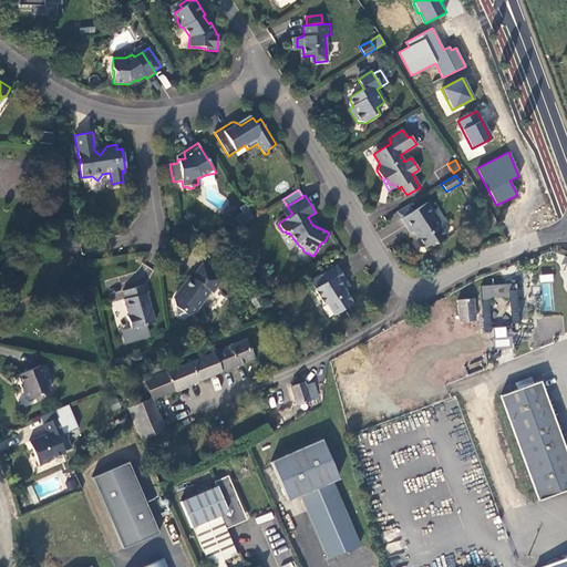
[(440,222),(428,202),(401,218),(410,233),(414,230),(418,235),(416,239),(422,249),(424,248),(432,243),(436,244),(446,238),(439,226),(440,222)]
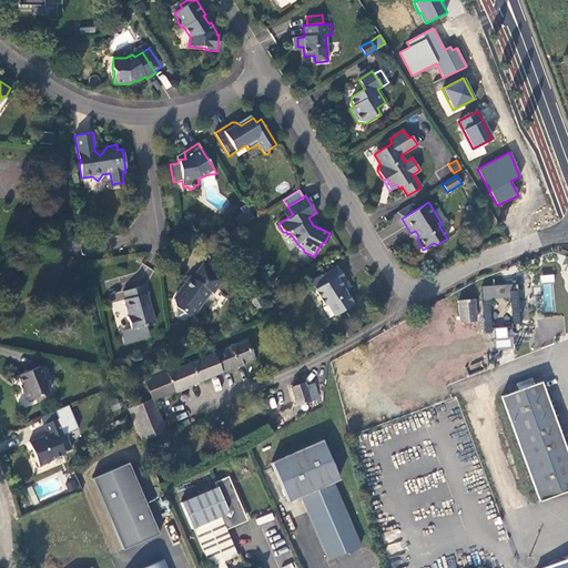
[(282,211),(286,219),(293,214),(287,206),(282,211)]
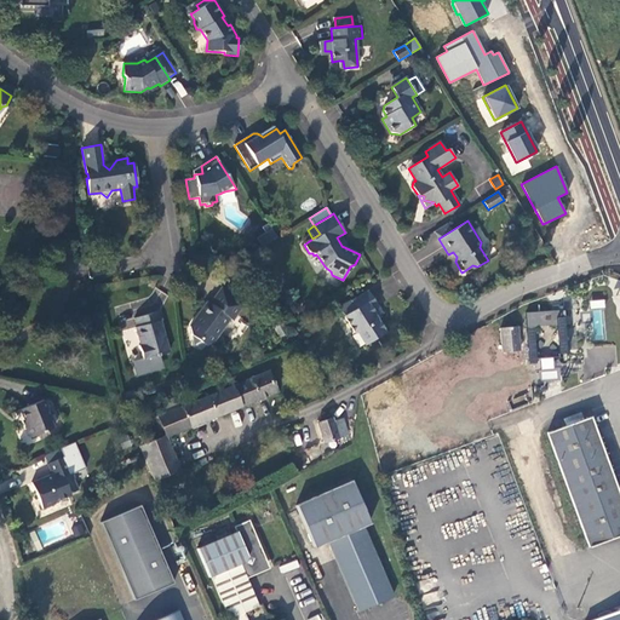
[(233,320),(245,304),(222,287),(210,304),(207,303),(190,326),(191,334),(194,336),(195,345),(201,349),(205,344),(206,344),(212,344),(230,319),(233,320)]
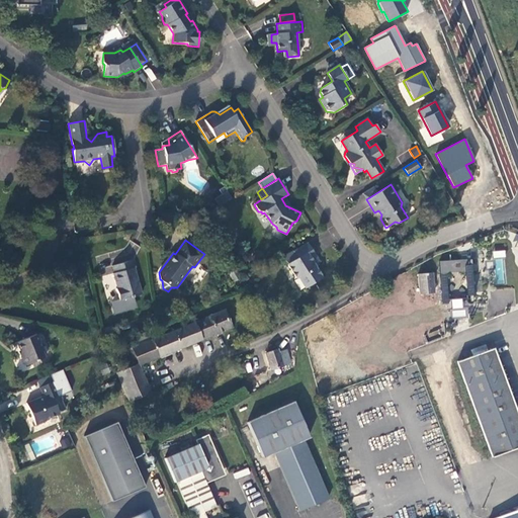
[(313,258),(315,256),(307,243),(293,251),(297,258),(287,264),(295,278),(297,277),(305,287),(322,277),(315,265),(311,259),(313,258)]
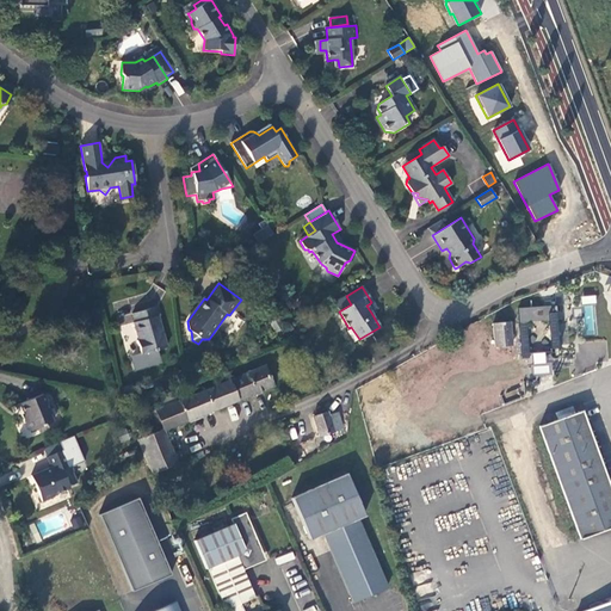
[(346,296),(334,303),(339,312),(351,304),(346,296)]
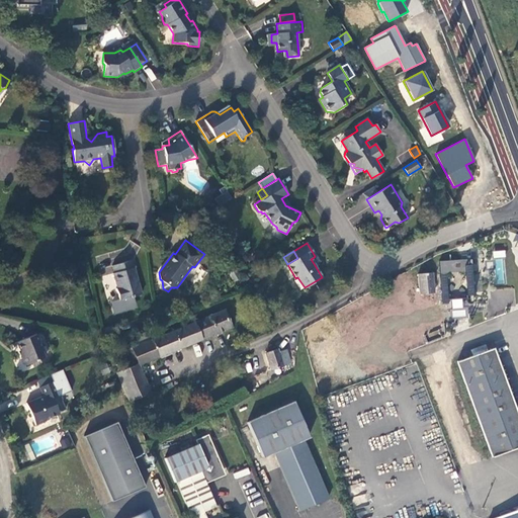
[(463,297),(450,298),(448,272),(466,270),(468,295),(476,294),(473,258),(440,260),(443,303),(450,303),(451,309),(464,308),(463,297)]
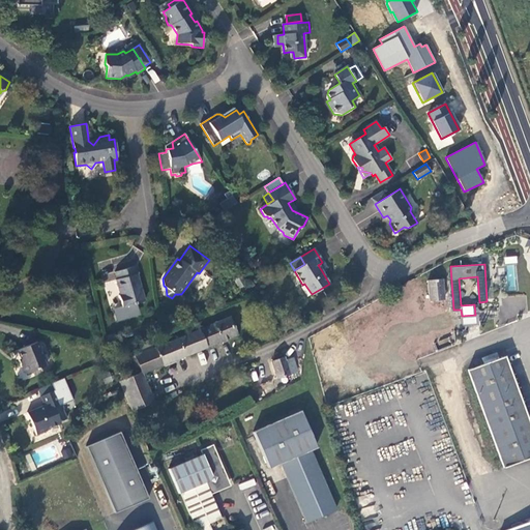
[(507,264),(506,291),(516,291),(516,264),(507,264)]
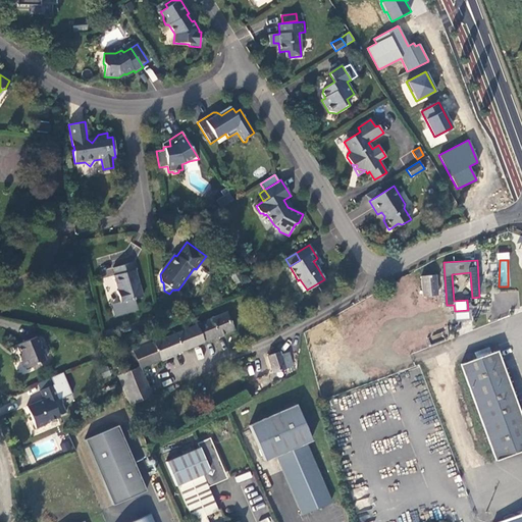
[(143,297),(133,262),(113,268),(115,276),(114,276),(118,291),(117,291),(121,303),(143,297)]
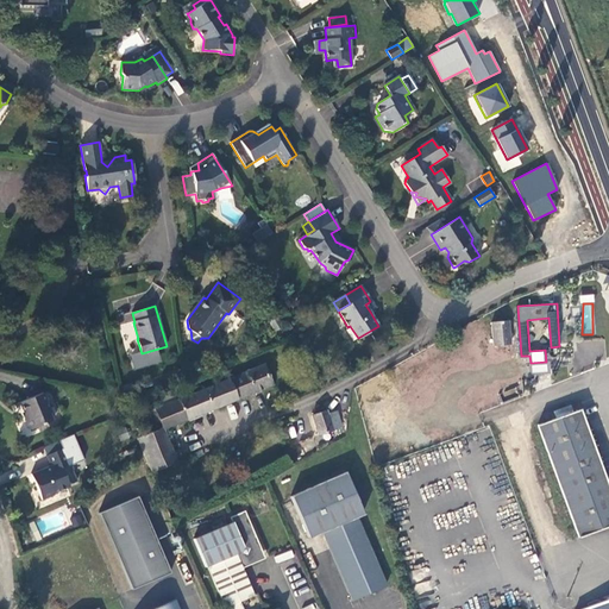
[(494,346),(510,345),(508,321),(491,322),(494,346)]
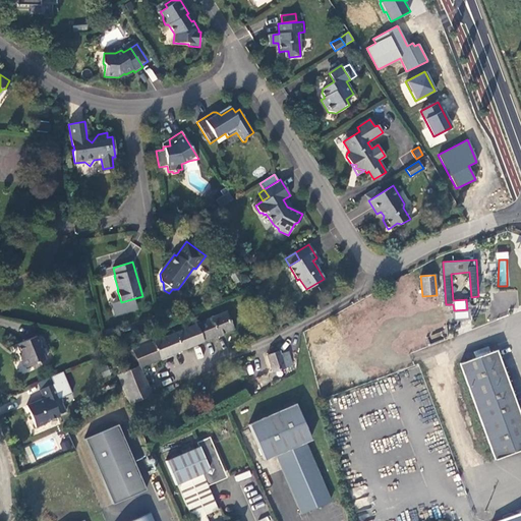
[(201,342),(233,329),(226,311),(194,325),(201,342)]
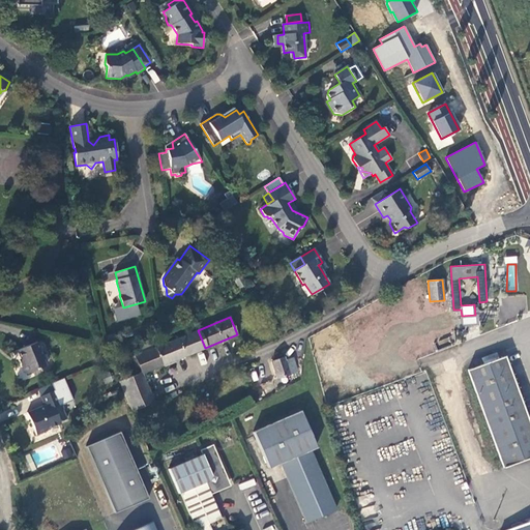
[(205,348),(198,330),(127,359),(131,370),(139,366),(141,373),(141,374),(142,374),(205,348)]
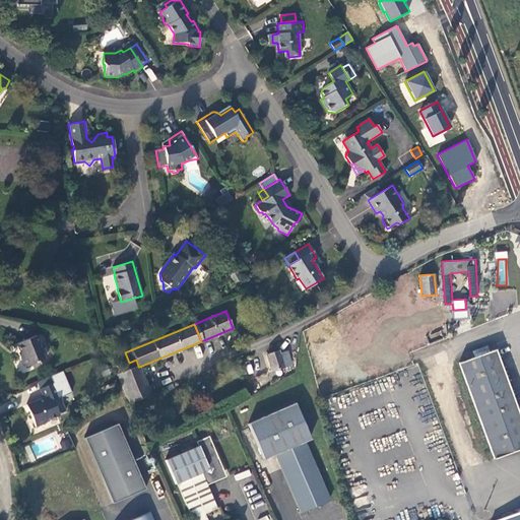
[(26,367),(45,359),(46,359),(40,346),(41,342),(38,335),(17,343),(22,356),(21,360),(23,366),(26,367)]
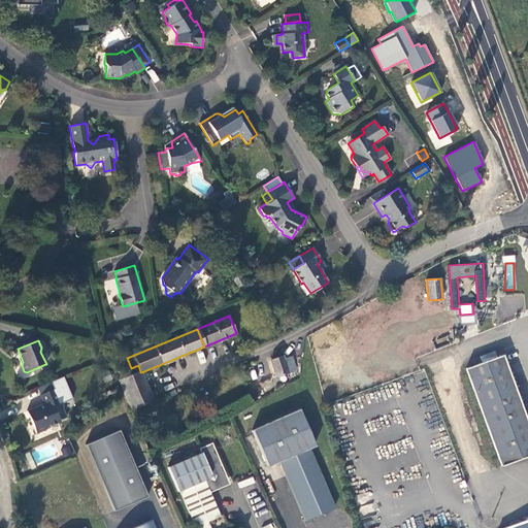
[(502,466),(527,456),(527,422),(503,355),(466,368),(502,466)]
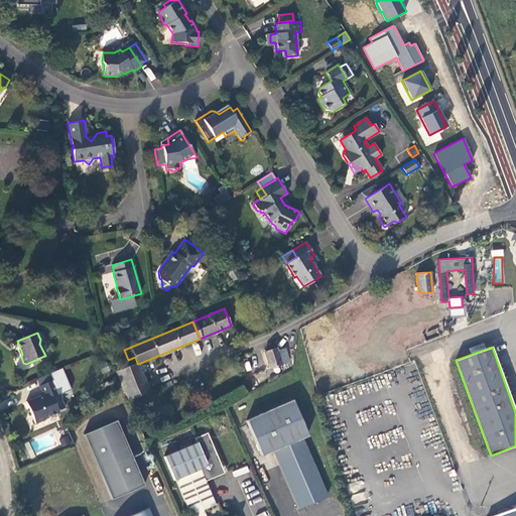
[(289,362),(285,349),(278,351),(276,348),(264,352),(270,369),(273,368),(273,370),(274,372),(276,373),(278,373),(280,372),(281,370),(280,367),(279,366),(289,362)]
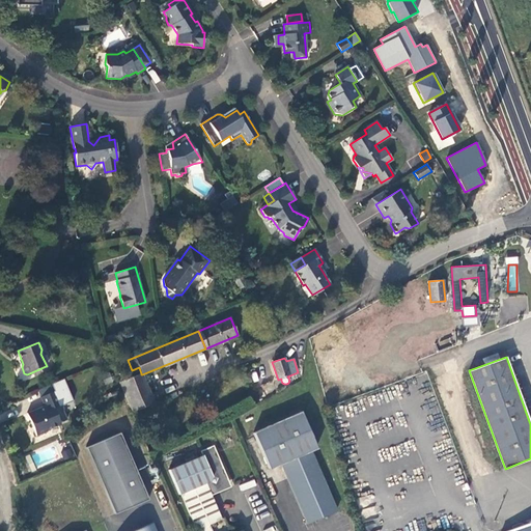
[(132,411),(154,402),(142,374),(141,374),(141,373),(119,382),(127,398),(132,411)]
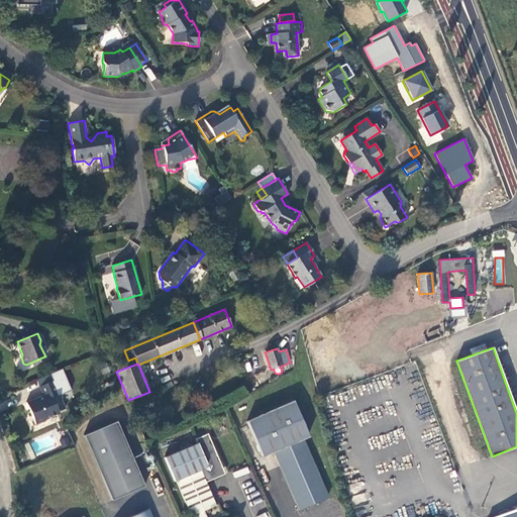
[(24,385),(30,399),(42,394),(36,381),(24,385)]
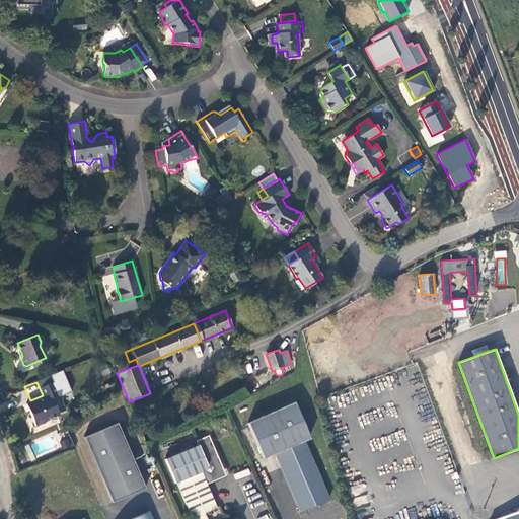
[(60,396),(56,386),(54,382),(40,387),(44,397),(33,402),(32,400),(26,403),(35,426),(46,422),(48,421),(47,419),(59,414),(53,399),(60,396)]
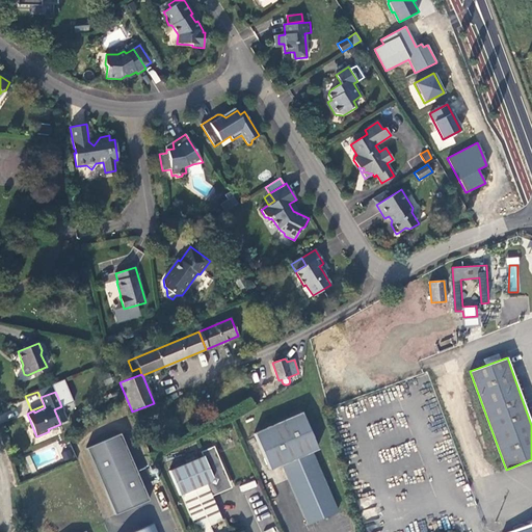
[(64,393),(57,396),(61,406),(69,403),(64,393)]
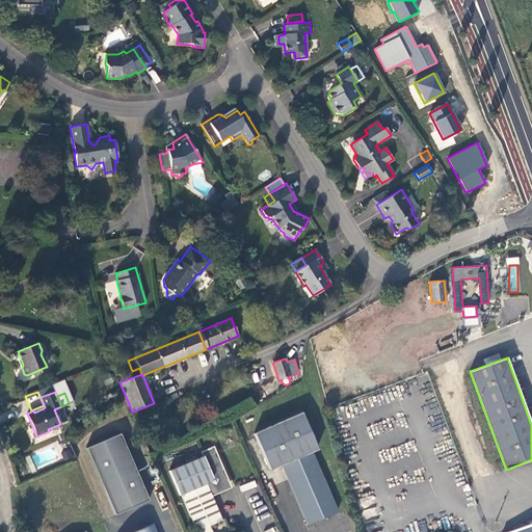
[(317,449),(302,413),(254,433),(269,470),(282,464),(308,525),(338,512),(312,452),(317,449)]
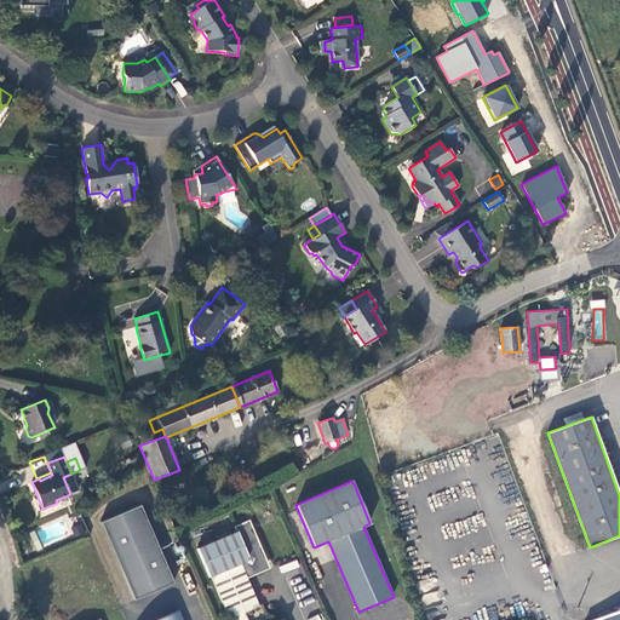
[(141,505),(102,522),(133,598),(173,583),(141,505)]
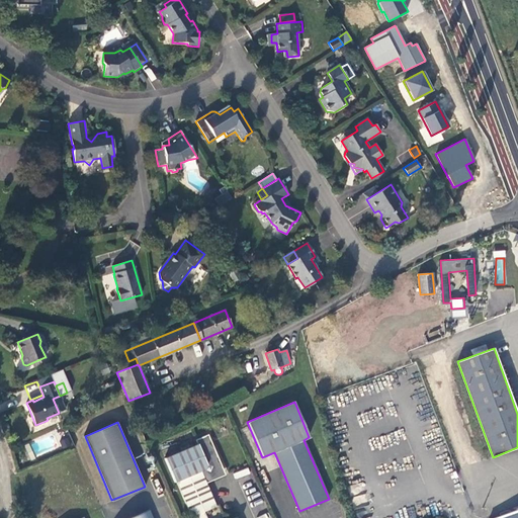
[(54,433),(23,445),(29,459),(60,447),(54,433)]
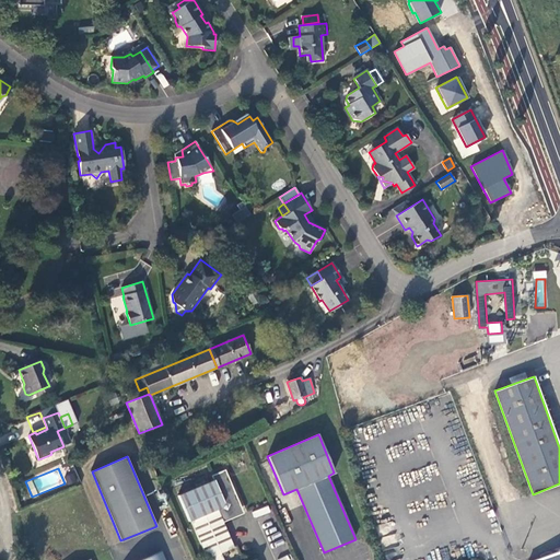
[(223,523),(244,514),(224,470),(211,476),(213,481),(178,497),(189,522),(191,521),(208,559),(209,559),(221,553),(234,548),(223,523)]
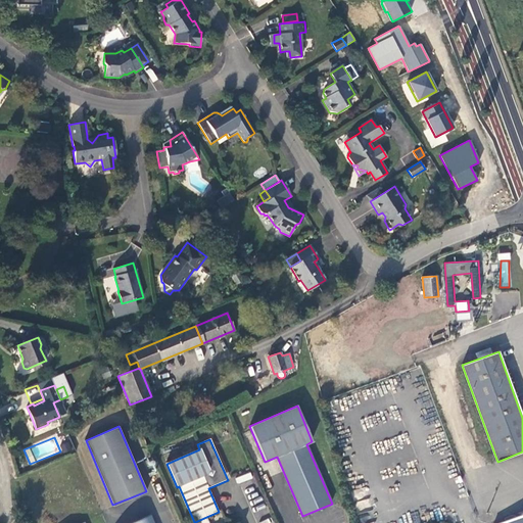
[(69,440),(60,443),(63,453),(73,449),(69,440)]
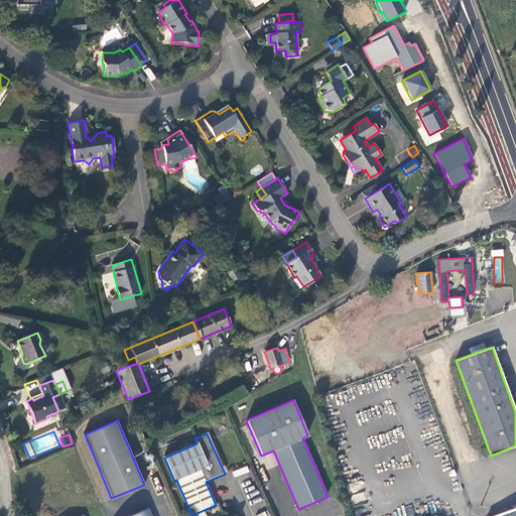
[(152,515),(149,507),(128,515),(152,515)]
